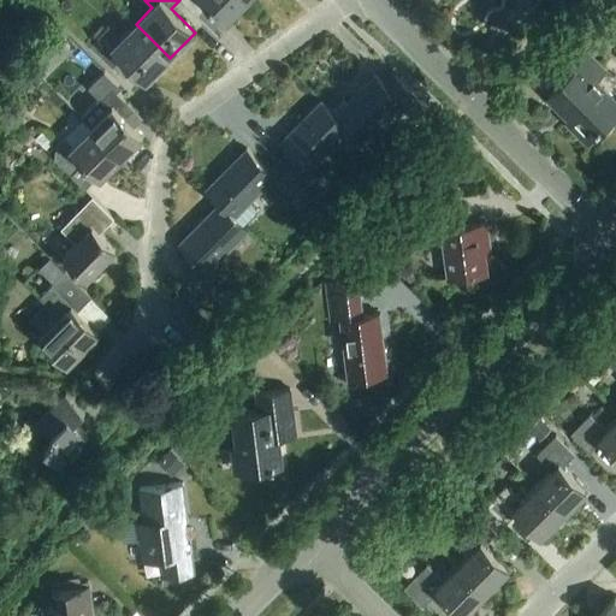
[(182,0),(203,22),(215,9),(227,21),(248,0),(182,0)]
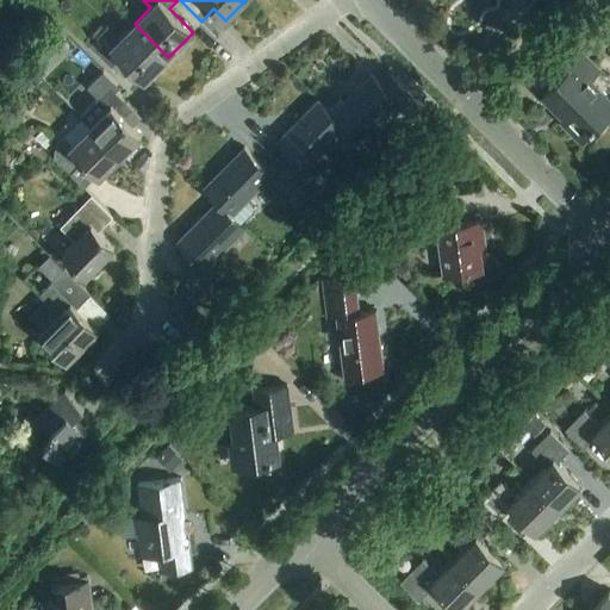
[(168,57),(135,24),(120,38),(109,26),(89,44),(112,67),(122,56),(145,80),(168,57)]
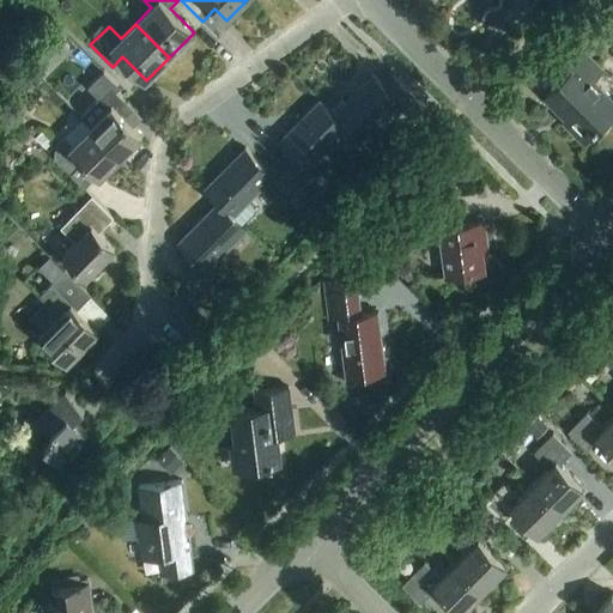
[(569,119),(566,121),(584,140),(612,111),(612,99),(593,80),(602,71),(569,37),(548,58),(568,77),(547,96),(569,119)]
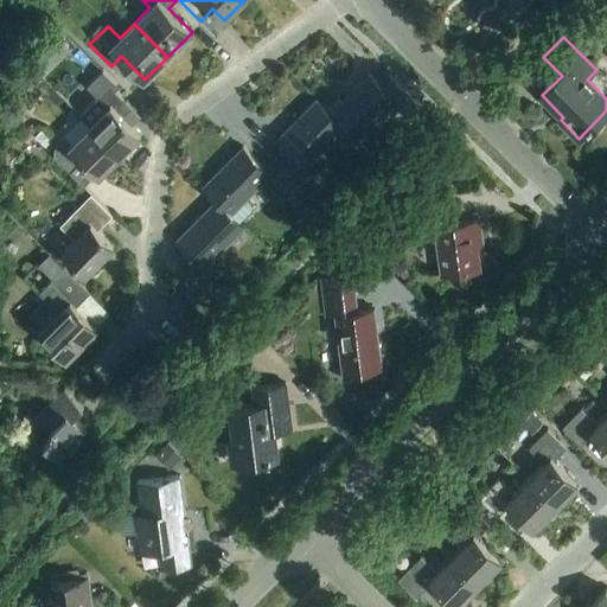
[(128,120),(138,112),(110,84),(114,81),(103,70),(88,87),(98,97),(81,115),(90,126),(121,155),(142,134),(128,120)]
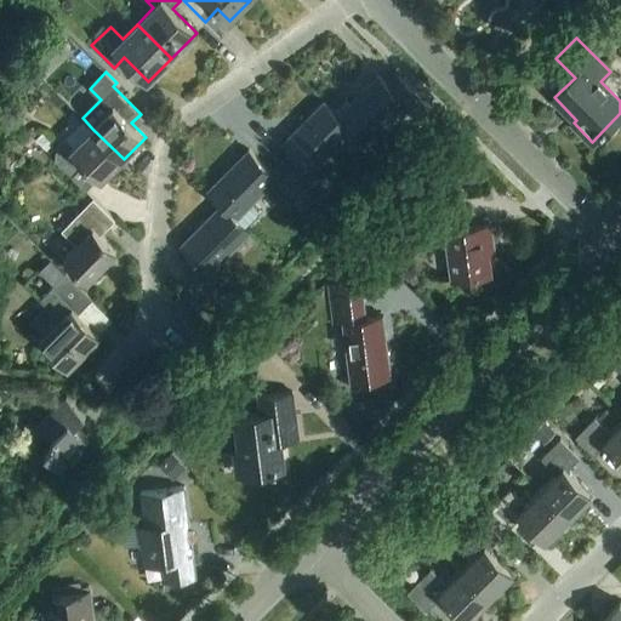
[(347,98),(334,112),(339,117),(337,117),(352,130),(351,131),(365,144),(405,103),(411,109),(426,124),(437,113),(399,75),(388,86),(379,75),(352,103),(347,98)]
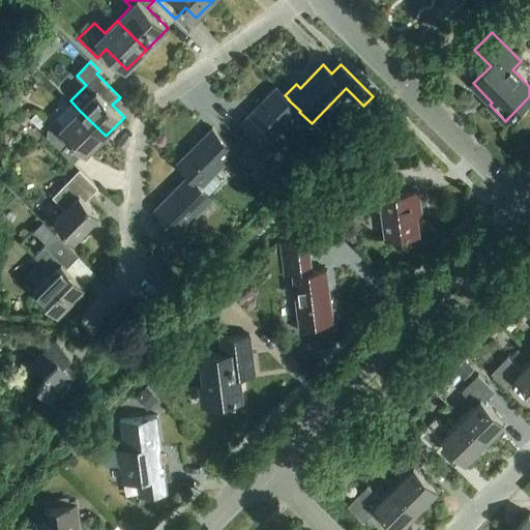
[(249,129),(240,139),(261,159),(270,150),(266,146),(299,112),(300,111),(288,99),(289,99),(285,95),(276,87),(242,122),(249,129)]
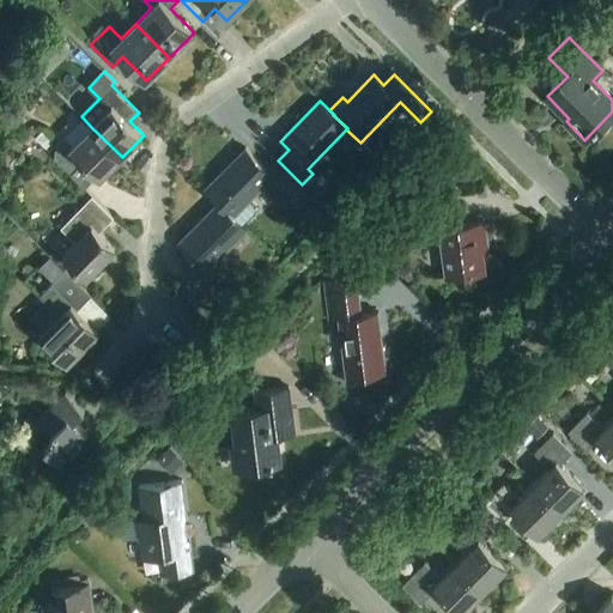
[(122,157),(91,127),(73,144),(65,137),(56,145),(55,158),(78,181),(90,168),(101,178),(122,157)]
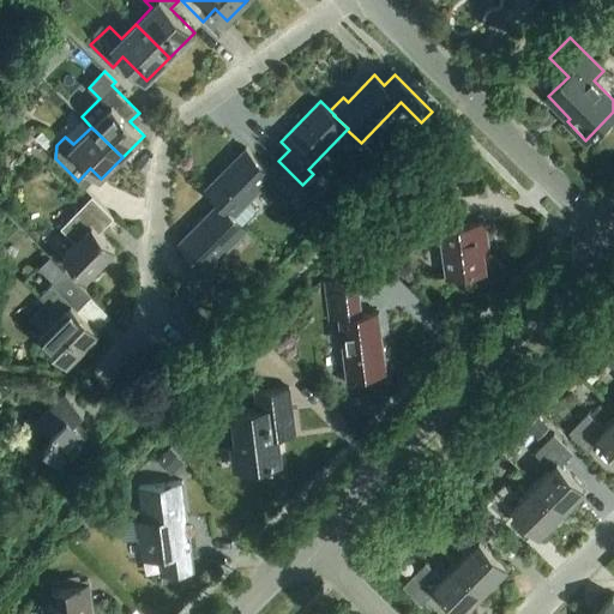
[(42,133),(36,139),(46,149),(52,143),(42,133)]
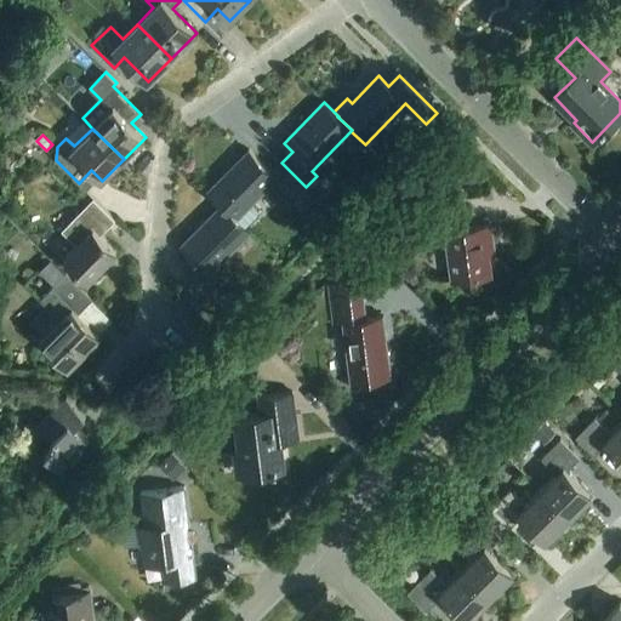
[(22,141),(22,147),(27,151),(32,151),(35,147),(36,142),(32,137),(27,137),(22,141)]
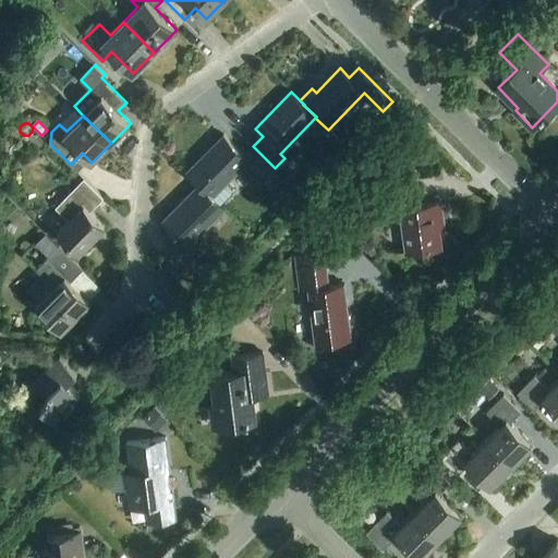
[(187,172),(199,184),(213,196),(214,195),(221,204),(232,193),(232,187),(227,182),(238,170),(255,187),(275,168),(253,146),(244,155),(225,135),(187,172)]
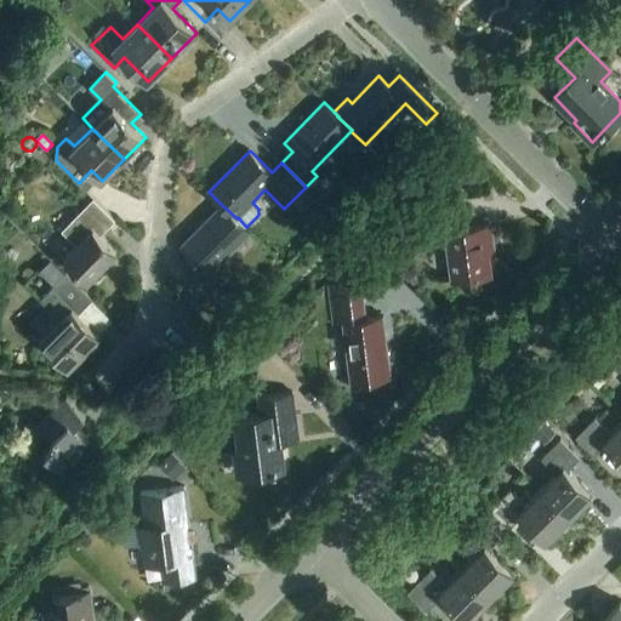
[(448,169),(459,182),(472,172),(461,159),(448,169)]
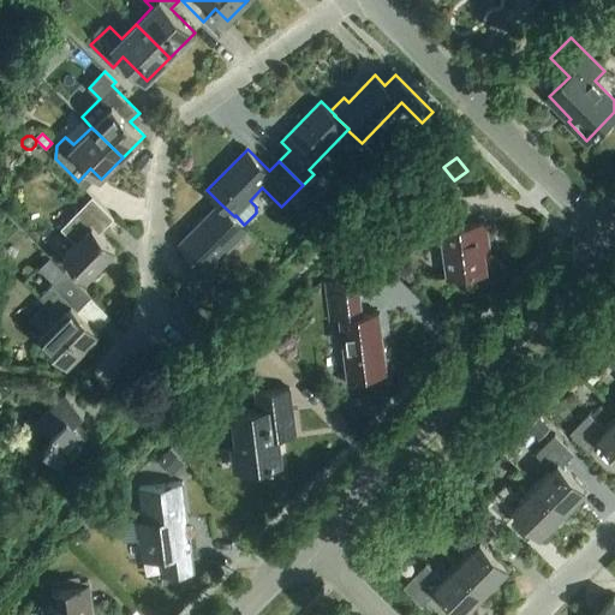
[(429,193),(434,231),(442,230),(448,278),(487,273),(484,254),(490,252),(487,224),(460,227),(457,191),(429,193)]
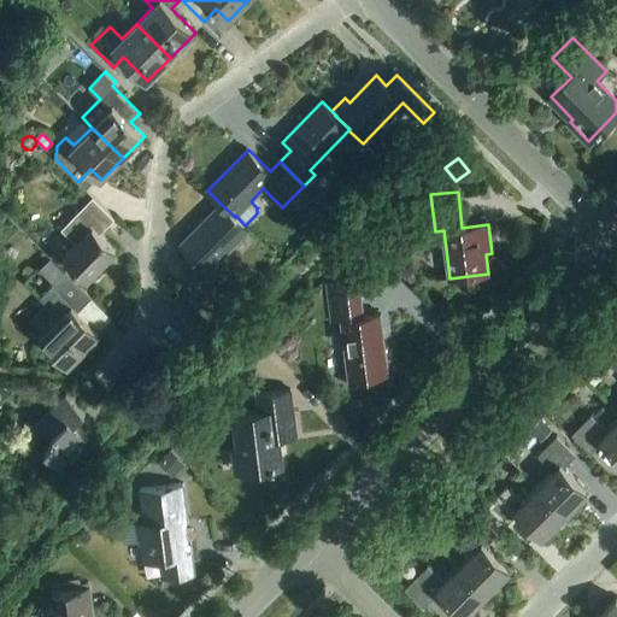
[(76,244),(65,256),(88,278),(116,250),(100,234),(115,218),(93,198),(62,229),(76,244)]
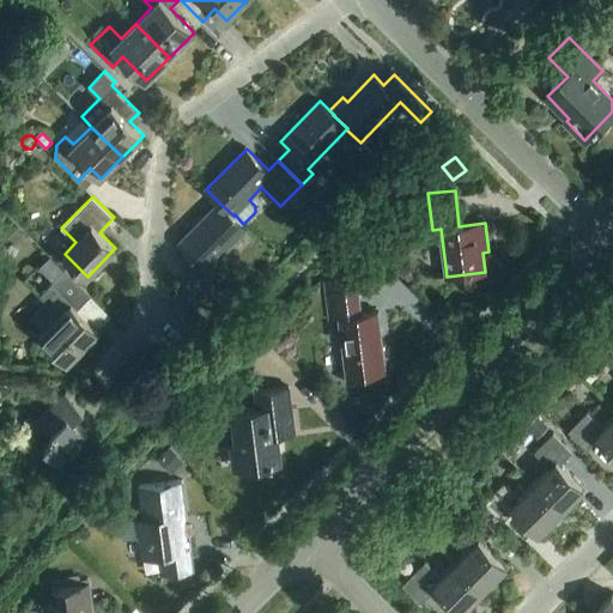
[(219,202),(180,242),(190,253),(180,262),(202,285),(213,274),(207,268),(248,229),(243,224),(235,214),(234,216),(219,202)]
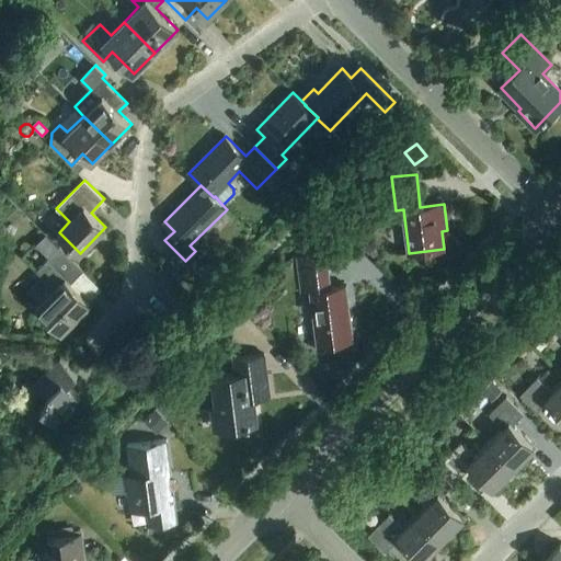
[(274,206),(292,207),(293,190),(275,189),(274,206)]
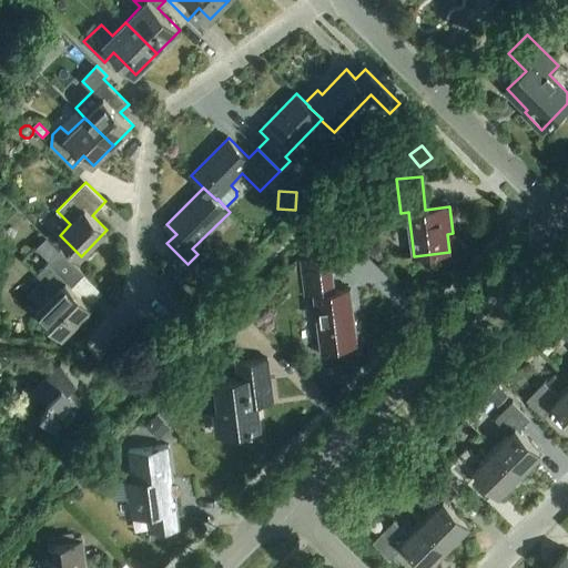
[(72,286),(84,274),(61,251),(38,273),(56,292),(38,310),(63,335),(92,306),(72,286)]
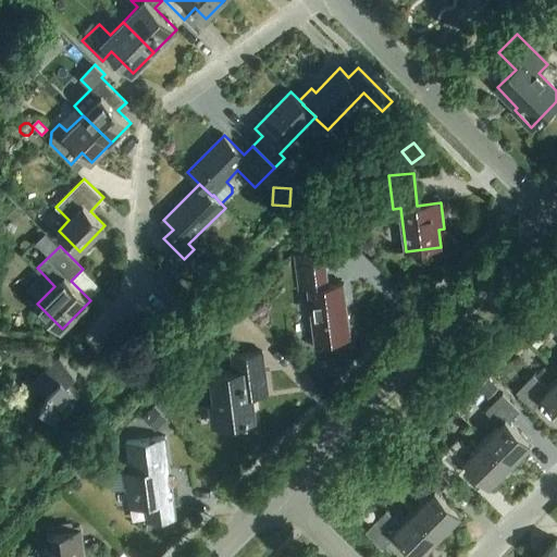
[(295,258),(299,291),(309,289),(316,343),(351,337),(345,283),(330,285),(325,254),(295,258)]
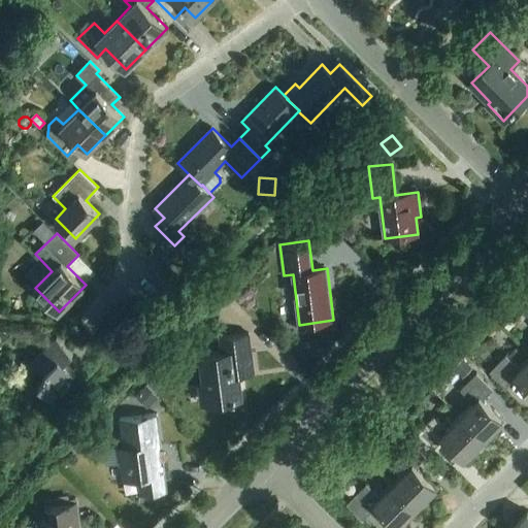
[(200,355),(206,403),(242,399),(239,374),(255,372),(250,334),(221,337),(222,353),(200,355)]
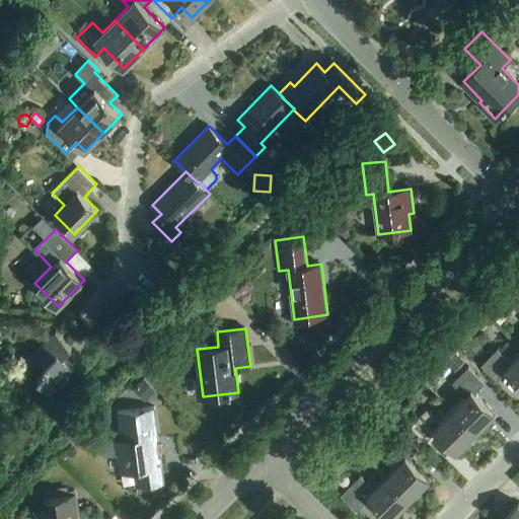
[(38,377),(43,382),(51,390),(74,366),(63,355),(72,346),(57,329),(32,354),(47,368),(38,377)]
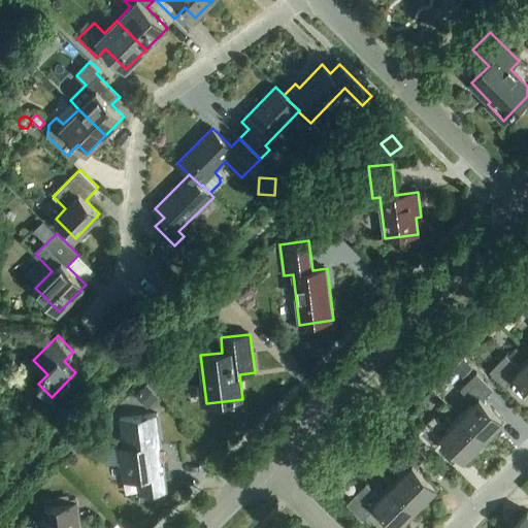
[(527,360),(520,368),(506,356),(490,372),(506,388),(517,377),(527,388),(527,360)]
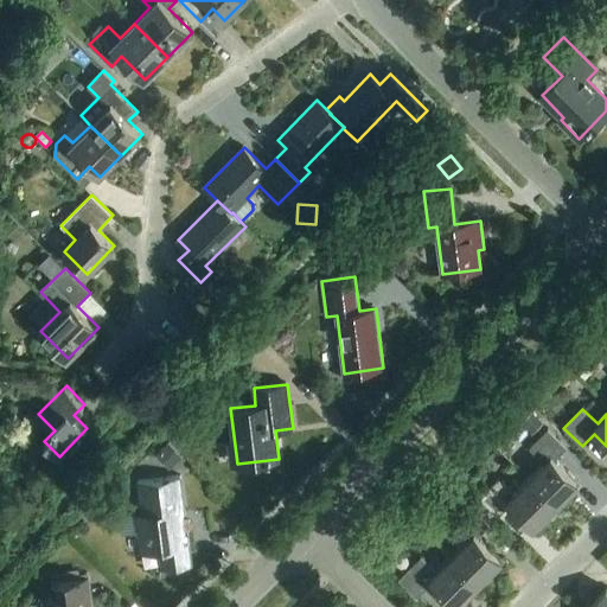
[(531,435),(542,425),(531,413),(521,423),(531,435)]
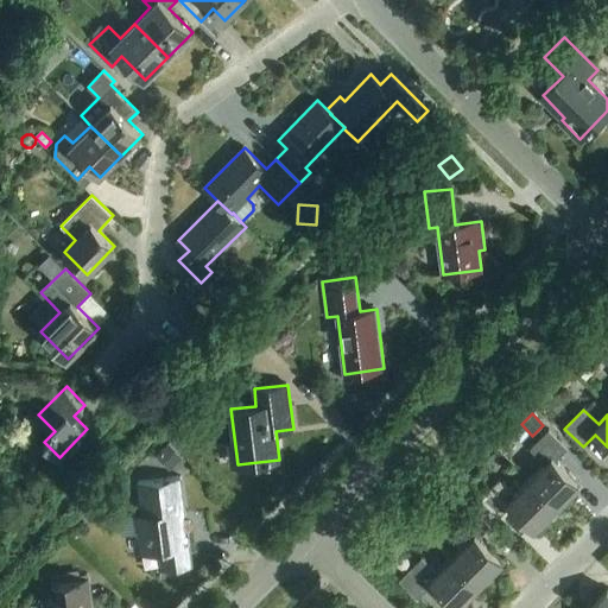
[(546,464),(530,480),(558,510),(570,498),(568,496),(580,485),(556,461),(568,448),(550,430),(531,449),(546,464)]
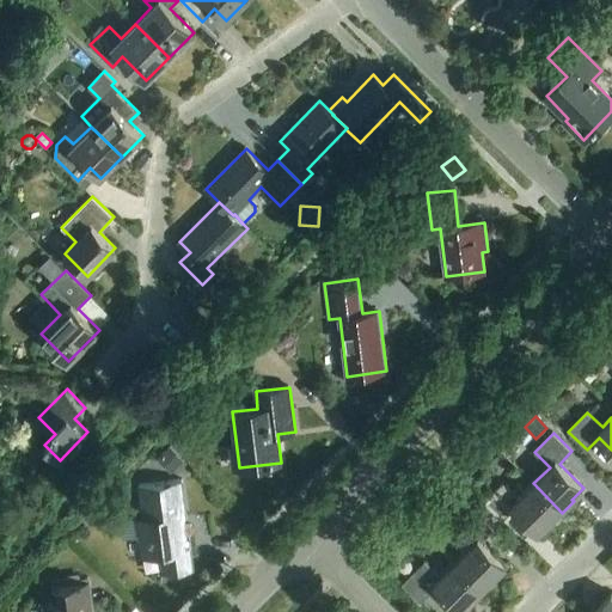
[(44,445),(29,461),(37,469),(44,461),(44,456),(50,451),(44,445)]
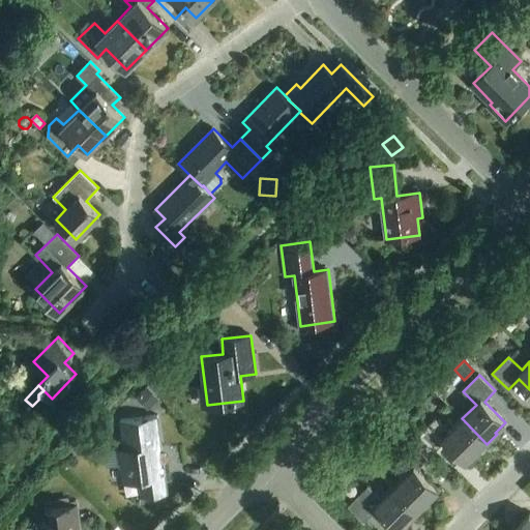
[(159,399),(147,386),(136,398),(148,410),(159,399)]
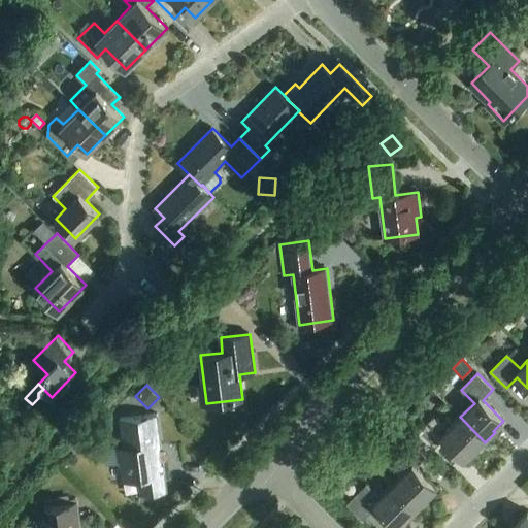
[(125,460),(120,461),(123,482),(137,480),(139,496),(167,492),(164,464),(158,465),(156,448),(162,447),(158,415),(120,419),(125,460)]
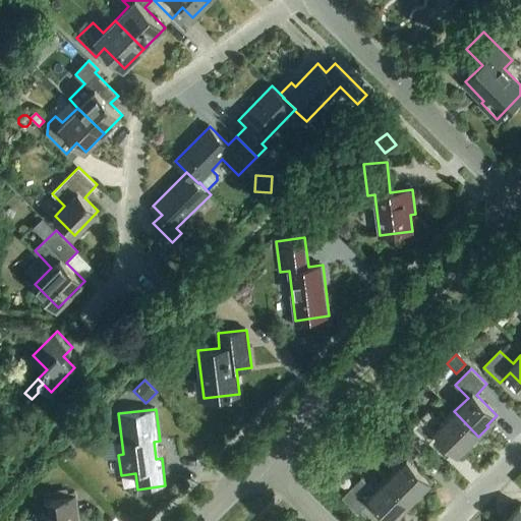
[(478,437),(454,411),(441,424),(428,411),(412,427),(427,444),(439,432),(459,454),(469,444),(470,445),(478,437)]
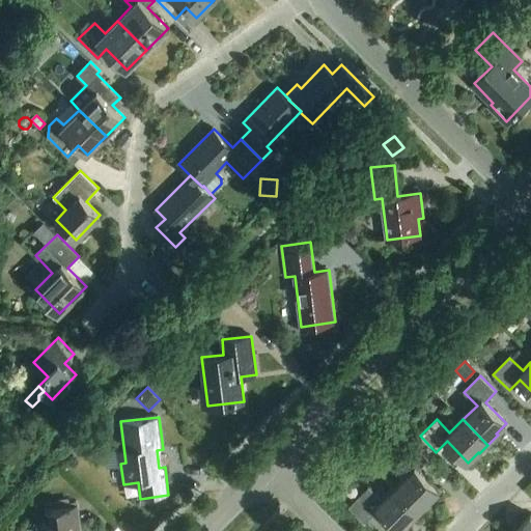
[(410,473),(395,486),(421,512),(430,502),(429,501),(439,491),(418,470),(428,459),(413,443),(396,459),(410,473)]
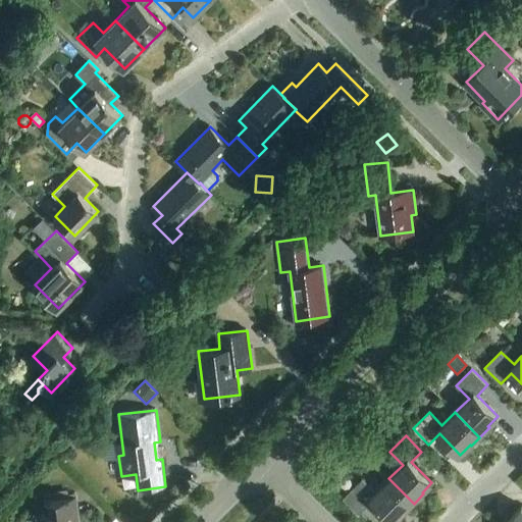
[(414,504),(388,478),(376,491),(363,478),(343,499),(359,515),(373,501),(394,521),(404,511),(405,512),(414,504)]
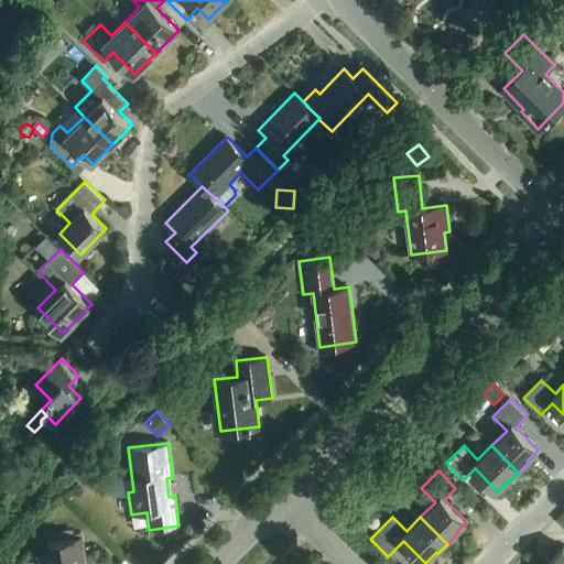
[(86,563),(83,537),(49,541),(51,554),(41,555),(41,563),(86,563)]
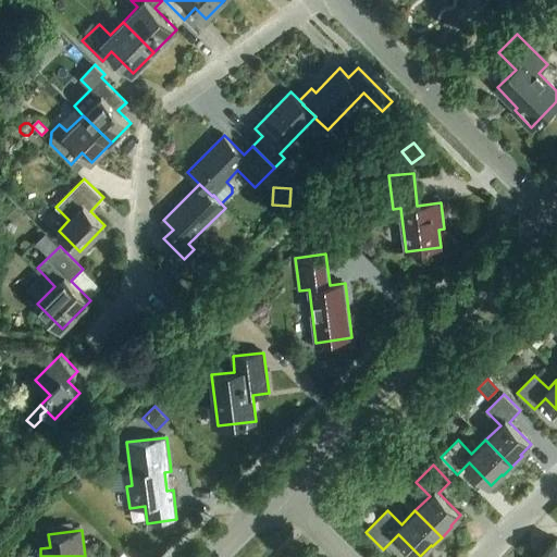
[(556,556),(556,540),(539,556),(556,556)]
